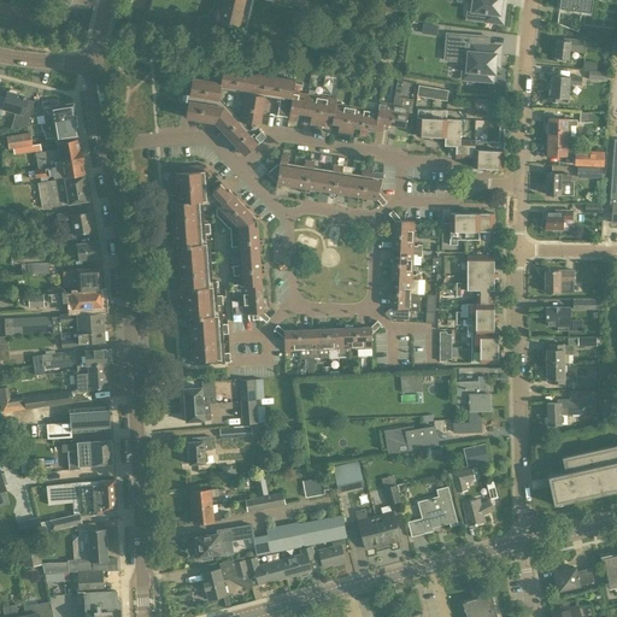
[(245,0),(223,0),(221,12),(217,11),(215,23),(239,28),(242,29),(245,19),(241,18),(245,0)]
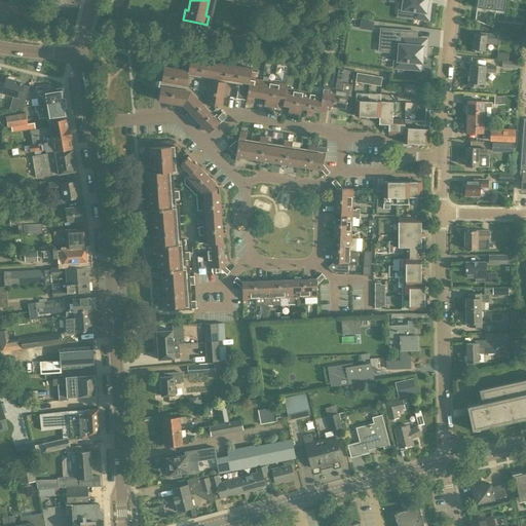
[(400,0),(404,0),(403,8),(413,9),(412,10),(414,11),(413,17),(427,19),(429,3),(426,2),(425,0),(400,0)]
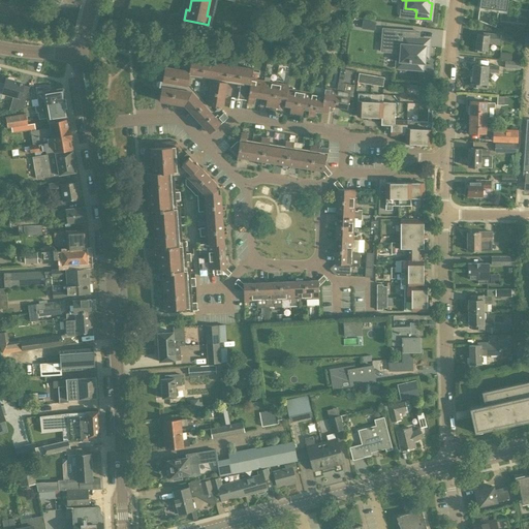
[(479,0),(479,8),(505,11),(506,0),(479,0)]
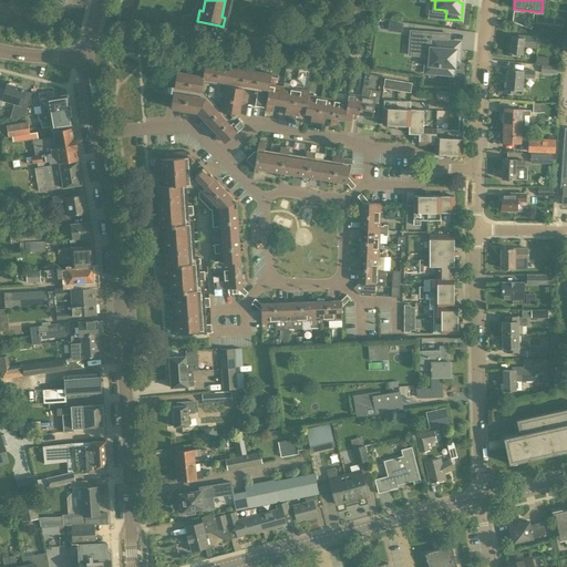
[(411,31),(410,47),(412,47),(411,55),(430,57),(429,64),(439,65),(437,66),(439,66),(439,73),(451,74),(452,66),(453,66),(454,61),(457,62),(459,51),(447,50),(449,34),(411,31)]
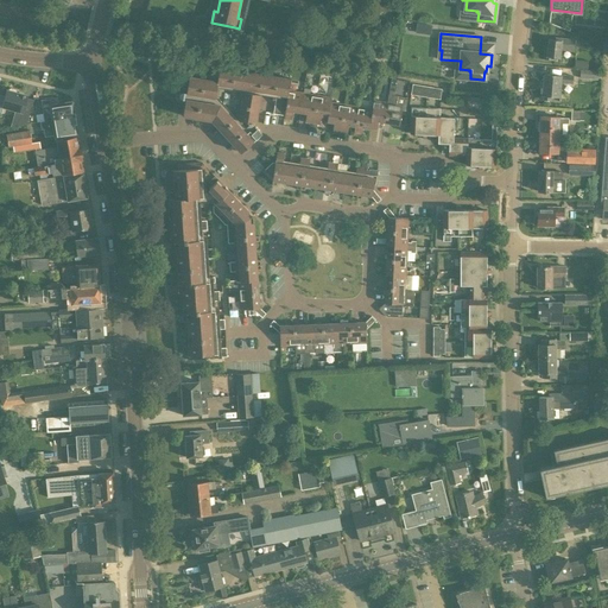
[(575,40),(556,38),(555,40),(549,39),(546,57),(559,58),(561,50),(574,51),(575,40)]
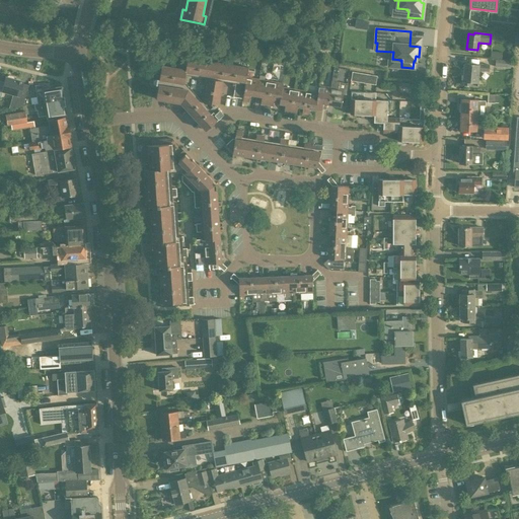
[(177,106),(178,103),(180,103),(205,131),(216,121),(223,115),(217,109),(222,81),(225,81),(226,79),(239,81),(245,82),(245,79),(246,78),(247,68),(227,64),(230,51),(221,51),(221,54),(220,63),(213,62),(210,58),(187,54),(172,64),(166,63),(165,66),(161,66),(155,100),(172,102),(171,105),(174,106),(177,106)]
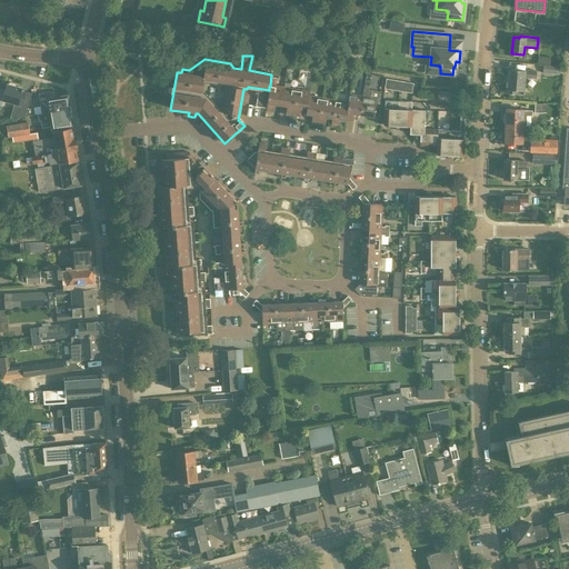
[(542,75),(558,76),(558,67),(549,66),(543,66),(542,75)]
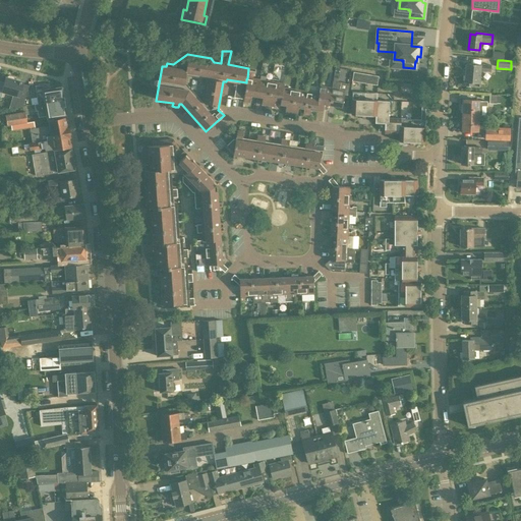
[(464,82),(465,82),(465,85),(471,87),(471,83),(478,83),(479,72),(489,73),(490,66),(480,65),(466,64),(464,82)]
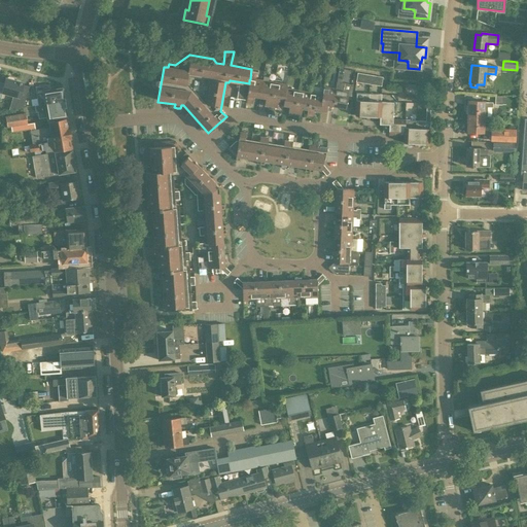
[(356,82),(369,84),(370,74),(357,73),(356,82)]
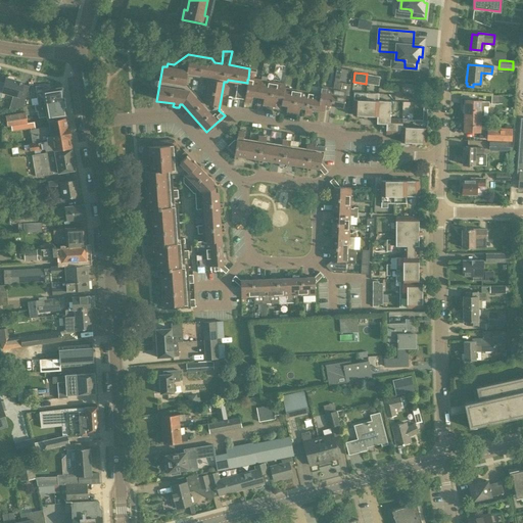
[(380,76),(367,74),(366,84),(378,86),(380,76)]
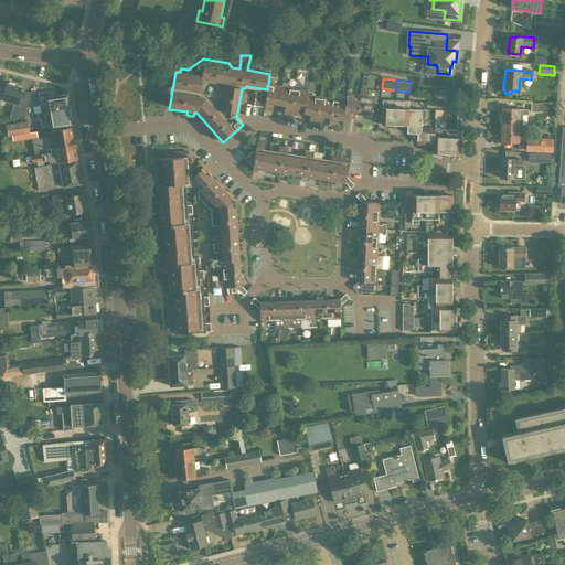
[(22,102),(25,91),(17,87),(14,84),(9,82),(7,84),(2,99),(14,104),(10,118),(24,116),(28,104),(22,102)]
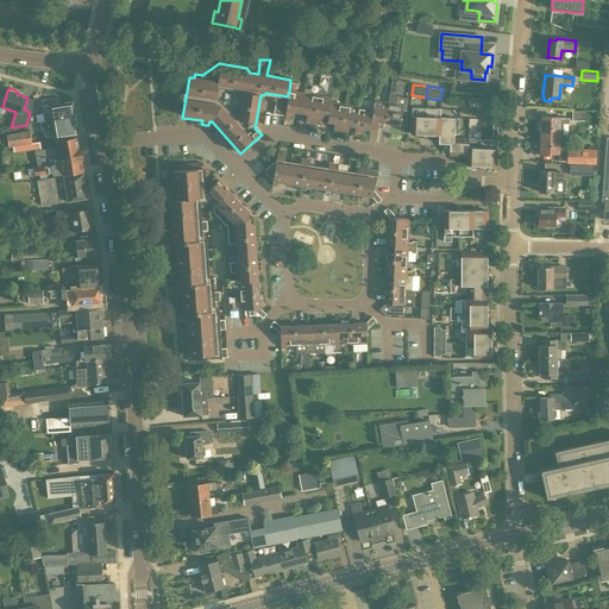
[(289,92),(288,93),(288,96),(281,95),(281,99),(276,98),(274,114),(280,115),(284,117),(289,92)]
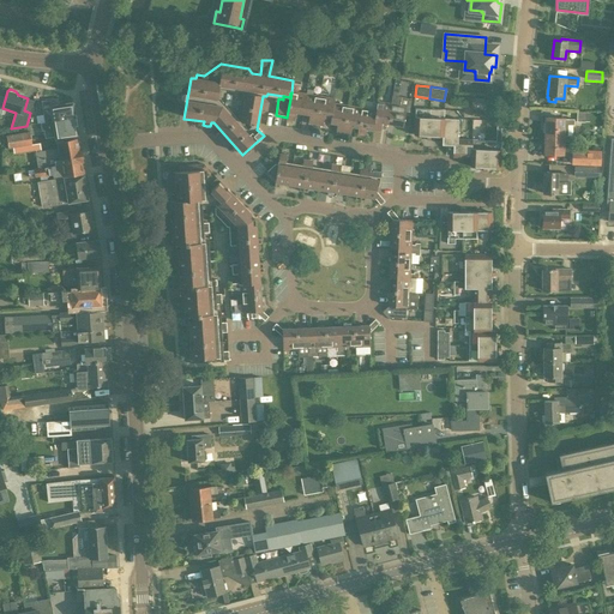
[(302,114),(306,95),(292,92),(287,118),(287,120),(294,121),(296,113),(302,114)]
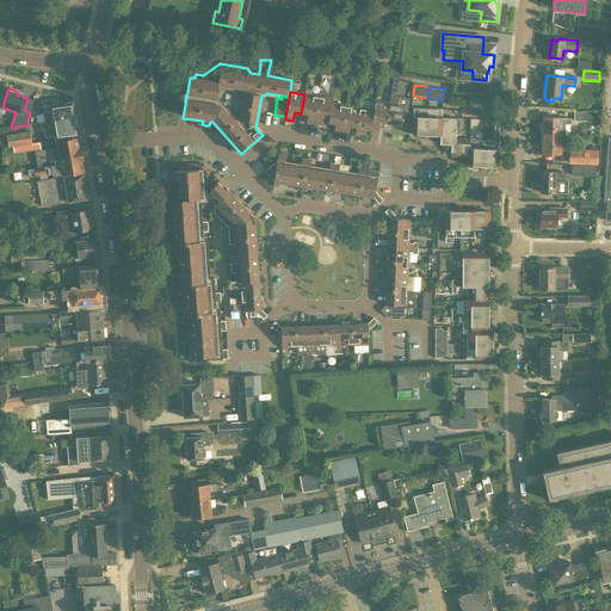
[(307,123),(314,124),(319,97),(304,94),(301,113),(308,115),(307,123)]
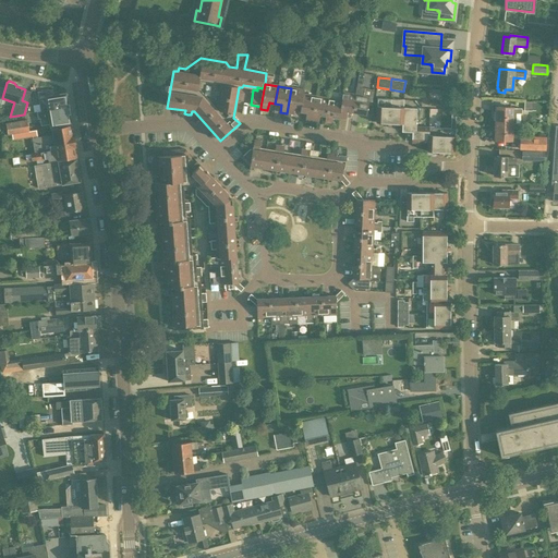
[(353,113),(366,116),(371,89),(362,88),(358,87),(355,95),(355,96),(355,100),(353,113)]
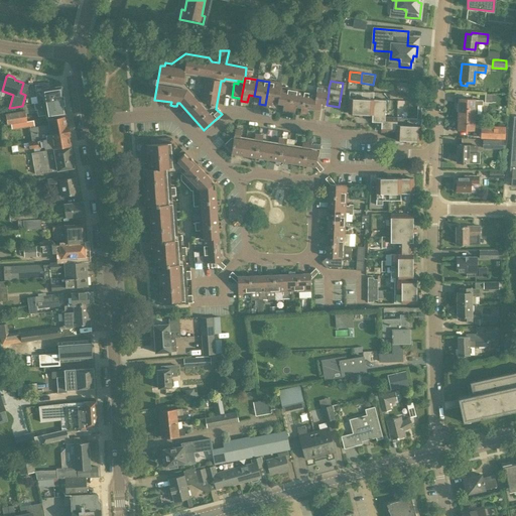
[(269,82),(265,105),(271,107),(272,99),(278,100),(281,87),(281,84),(269,82)]
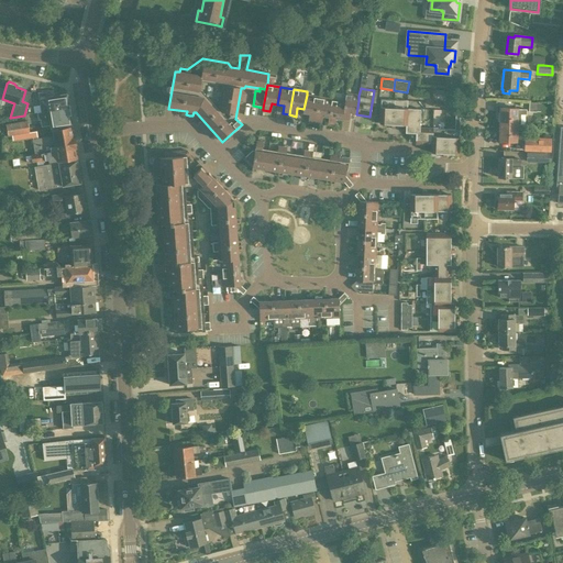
[(37,112),(37,114),(48,112),(69,108),(67,95),(47,98),(46,92),(39,94),(41,112),(37,112)]
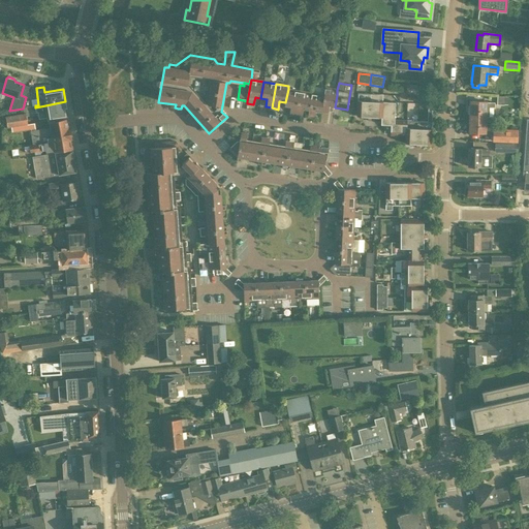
[(324,88),(323,95),(320,113),(328,114),(329,106),(335,107),(337,95),(337,91),(337,90),(324,88)]
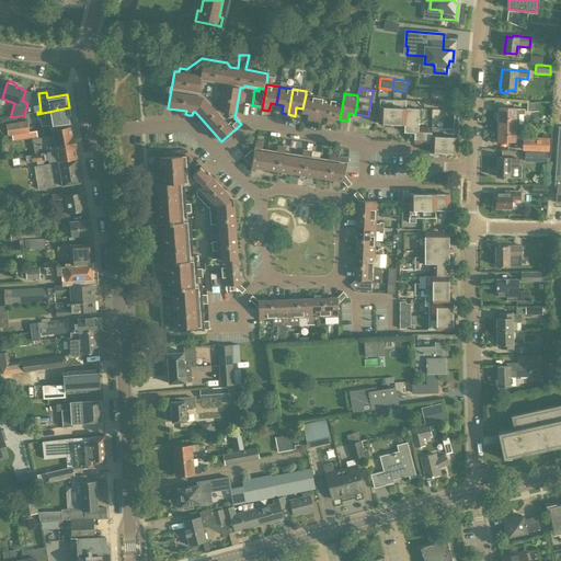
[(318,96),(306,94),(302,109),(301,113),(308,114),(307,122),(313,123),(318,96)]
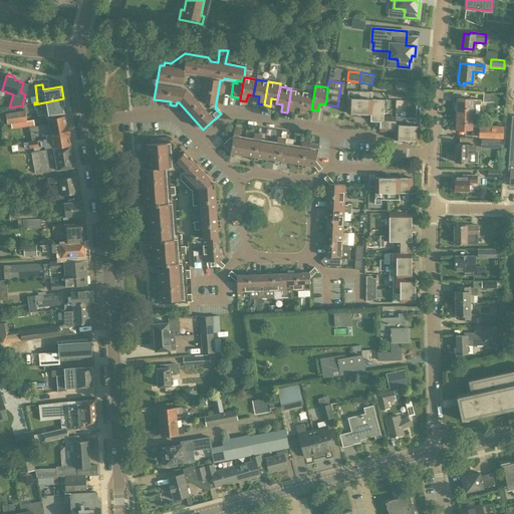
[(294,106),(300,107),(302,90),(291,88),(287,112),(293,113),(294,106)]
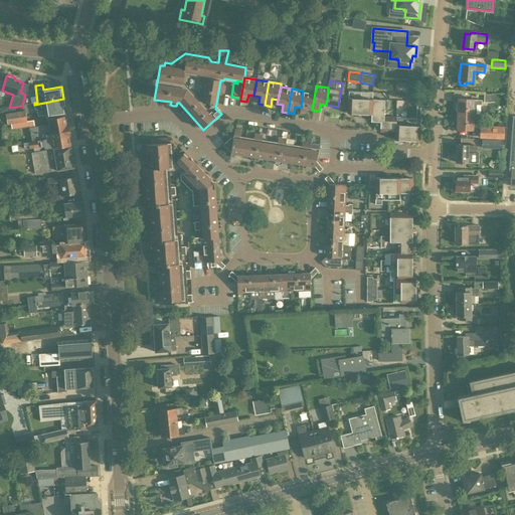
[(303,91),(301,108),(299,115),(306,116),(307,109),(312,110),(315,93),(303,91)]
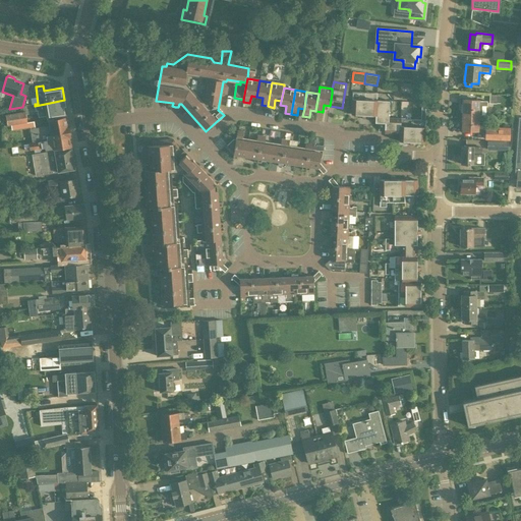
[(361,119),(363,119),(364,93),(352,93),(351,115),(361,115),(361,119)]
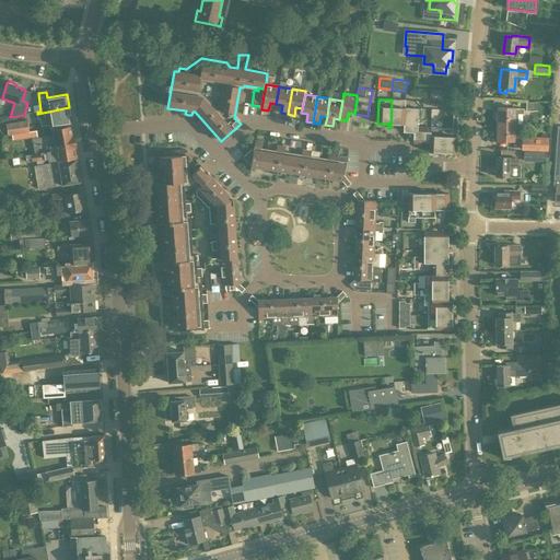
[(404,125),(405,108),(405,101),(392,100),(391,128),(392,128),(393,125),(404,125)]
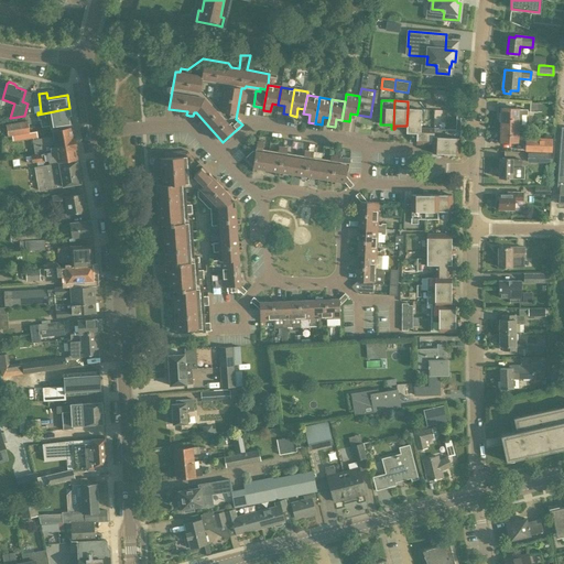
[(52,129),(72,126),(69,108),(49,112),(38,115),(39,120),(41,120),(42,128),(51,127),(52,129)]
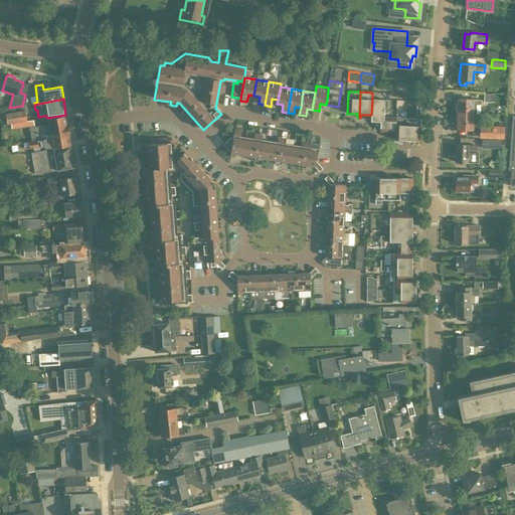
[(384,101),(372,100),(371,115),(370,122),(380,123),(379,132),(383,133),(383,118),(384,101)]
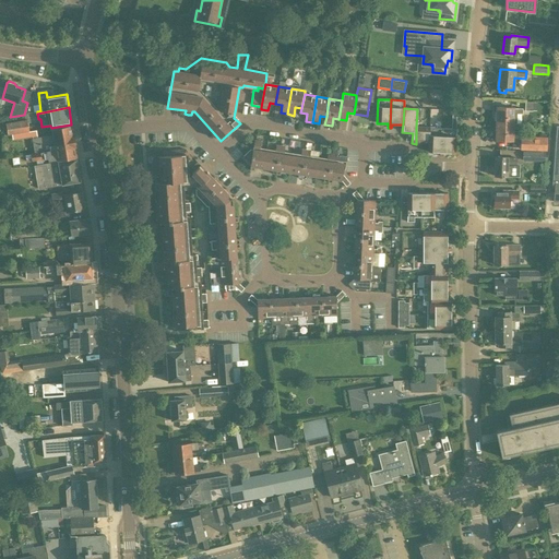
[(497,121),(497,125),(506,125),(506,123),(514,125),(522,125),(522,115),(523,115),(523,109),(514,108),(497,108),(497,113),(494,113),(494,121),(497,121)]
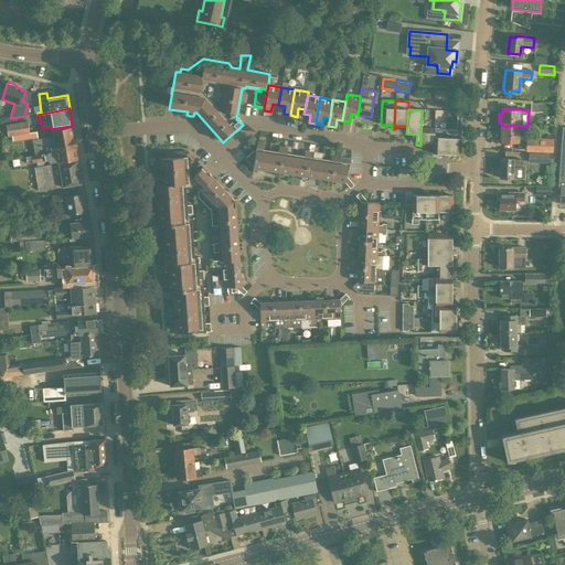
[(456,130),(447,130),(446,159),(447,159),(447,155),(450,155),(459,155),(461,114),(457,114),(456,130)]
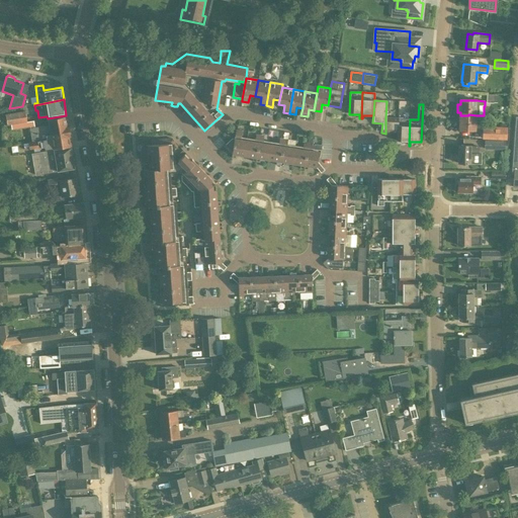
[(7,125),(27,122),(25,111),(7,114),(5,114),(7,125)]
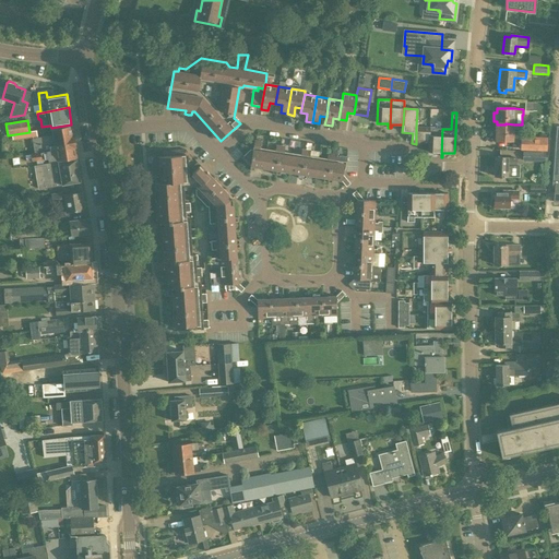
[(513,139),(521,139),(522,139),(522,137),(522,132),(513,132),(514,125),(506,123),(506,125),(497,125),(496,141),(513,141),(513,139)]
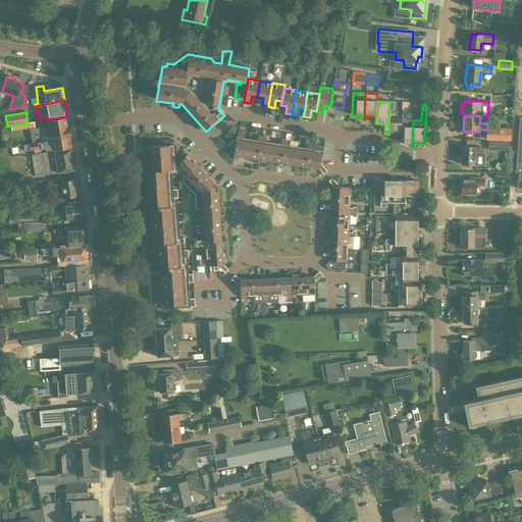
[(34,144),(70,138),(66,118),(49,121),(50,127),(31,131),(34,144)]
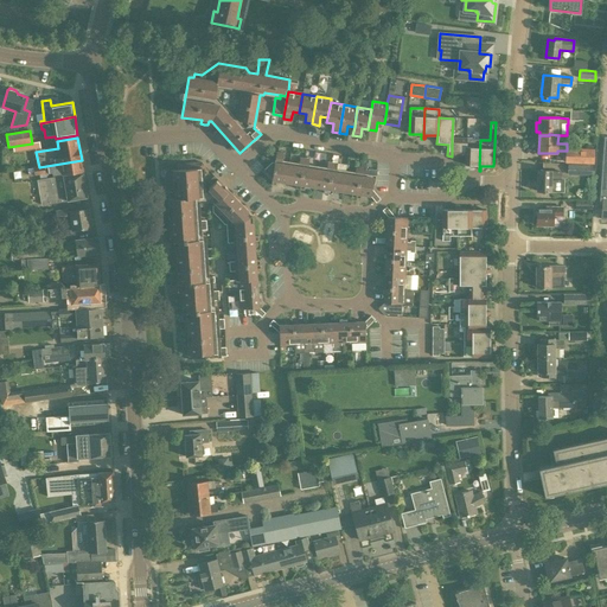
[(465,139),(452,139),(452,157),(453,157),(465,157),(465,139)]
